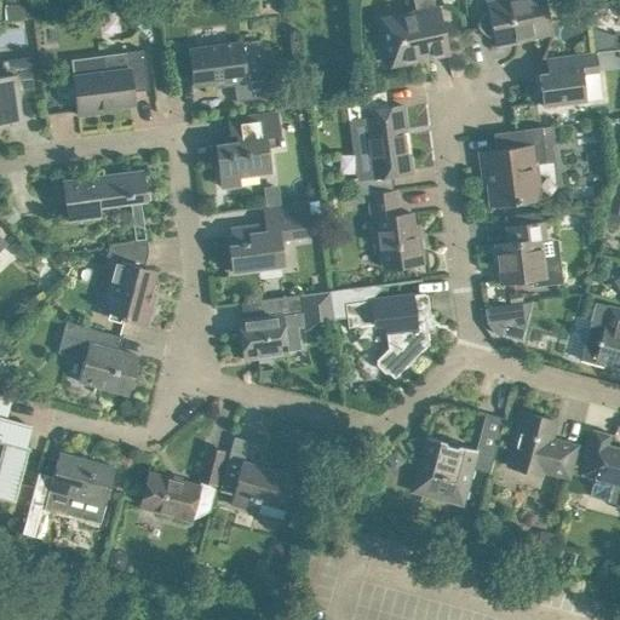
[(158,0),(155,0),(148,1),(150,17),(160,16),(158,0)]
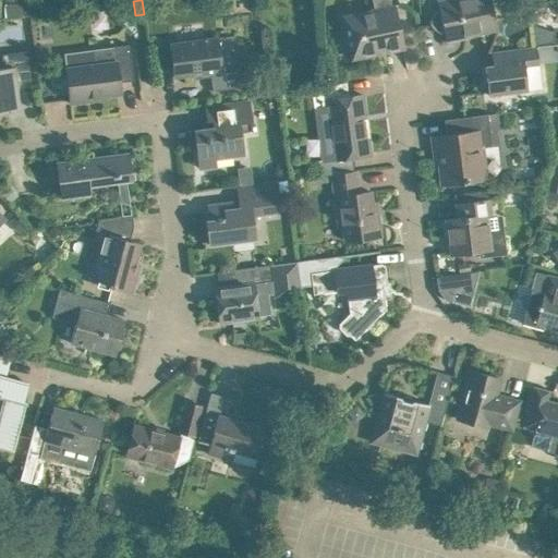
[(403,48),(393,5),(391,7),(389,0),(372,0),(374,10),(343,16),(352,59),(403,48)]
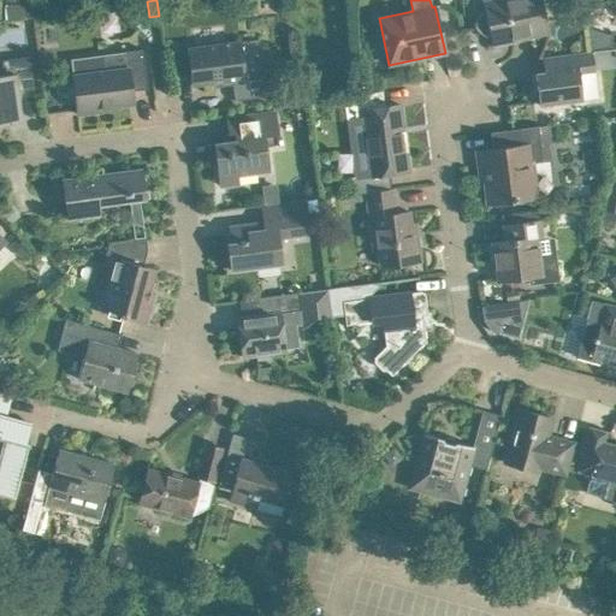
[(549,31),(543,7),(540,0),(501,0),(483,4),(485,12),(480,13),(475,21),(474,23),(474,25),(474,28),(475,30),(478,31),(485,36),(490,35),(492,43),(549,31)]
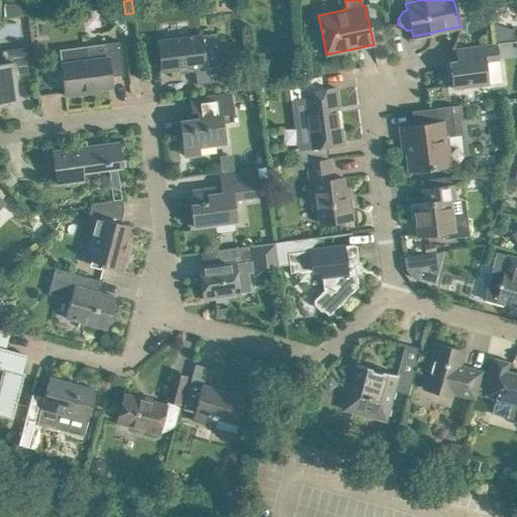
[(54,1),(34,3),(35,13),(55,11),(54,1)]
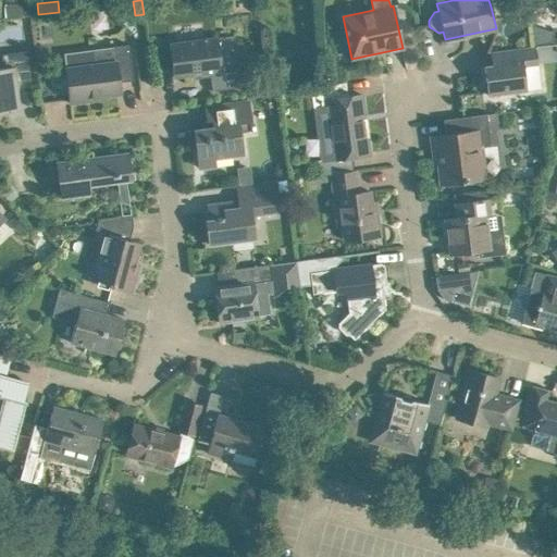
[(21,4),(1,8),(3,19),(22,15),(21,4)]
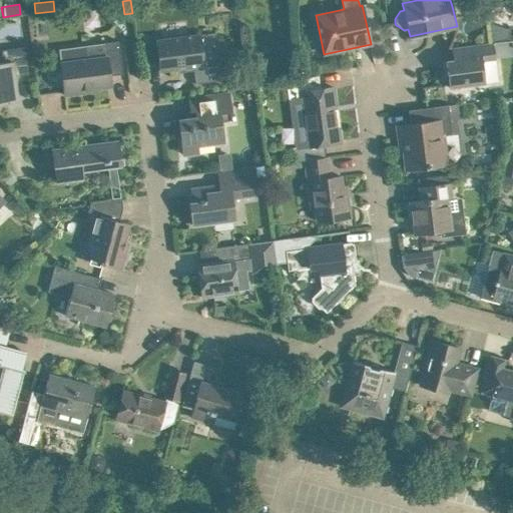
[(508,32),(490,28),(492,43),(495,43),(506,42),(509,41),(508,32)]
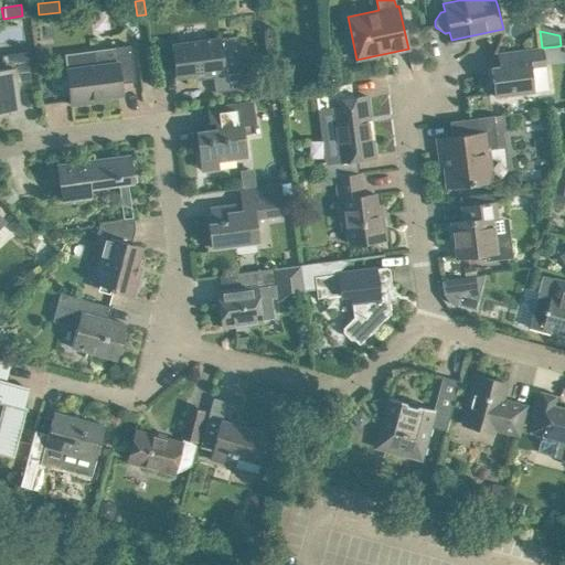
[(244,88),(237,36),(220,39),(220,38),(172,44),(177,78),(206,74),(206,78),(213,77),(215,93),(244,88)]
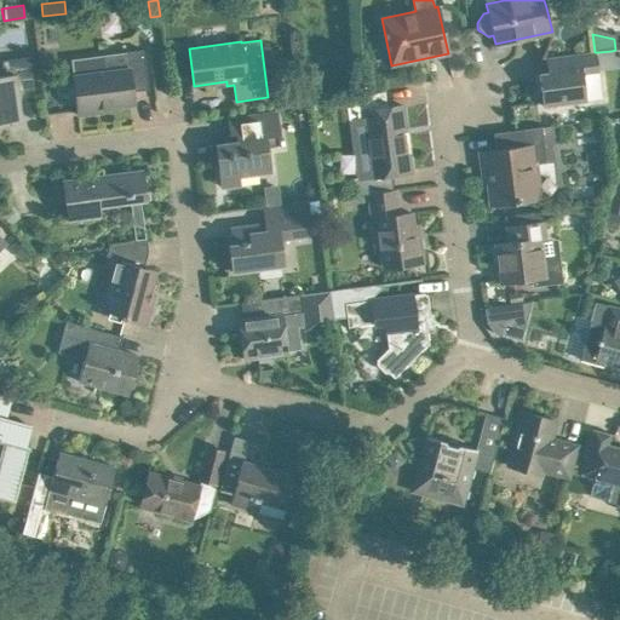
[(148,90),(143,50),(125,52),(126,56),(118,56),(118,57),(104,58),(105,67),(105,72),(73,75),(78,115),(102,113),(101,109),(135,104),(132,91),(148,90)]
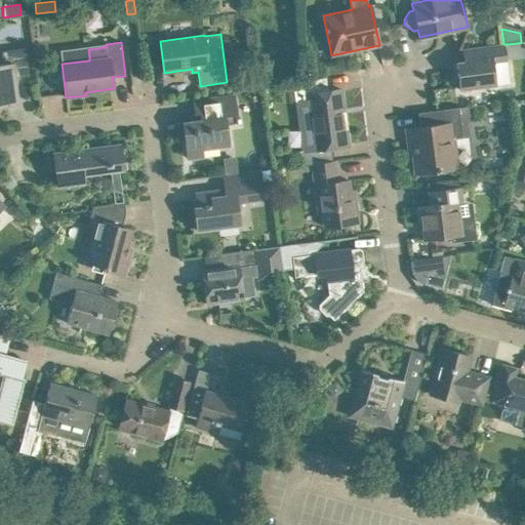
[(465,62),(456,63),(459,90),(480,87),(494,86),(508,84),(506,66),(503,44),(490,46),(462,49),(465,62)]
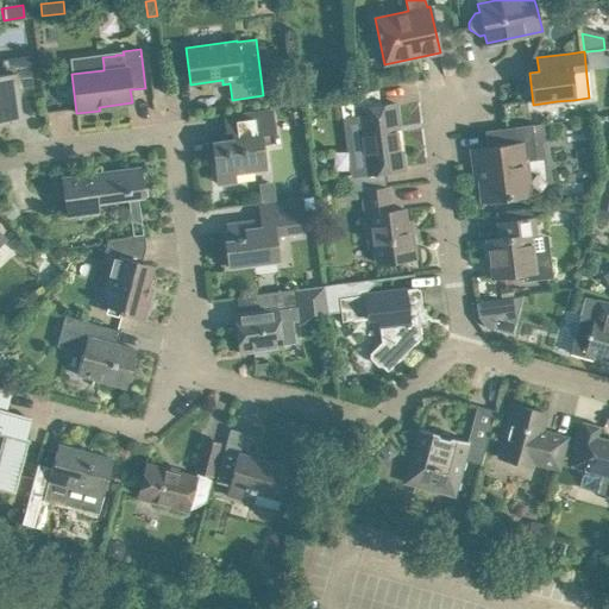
[(0,123),(22,120),(17,89),(33,87),(29,56),(1,60),(4,74),(0,74),(0,123)]
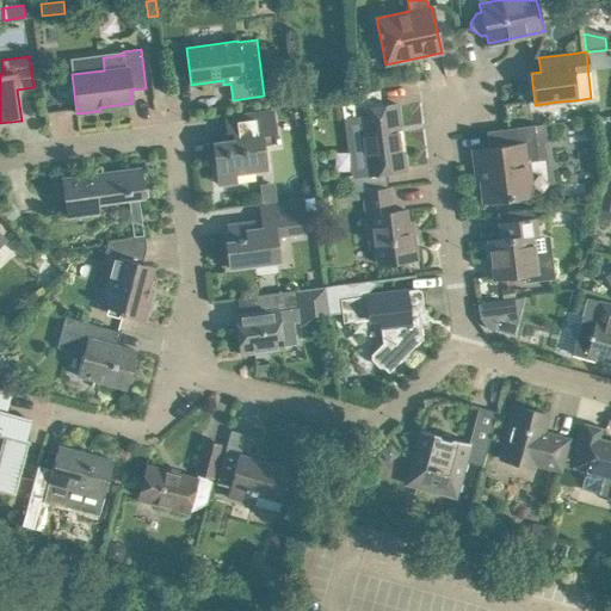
[(405,170),(396,104),(381,106),(378,91),(355,96),(344,97),(346,116),(357,115),(365,176),(405,170)]
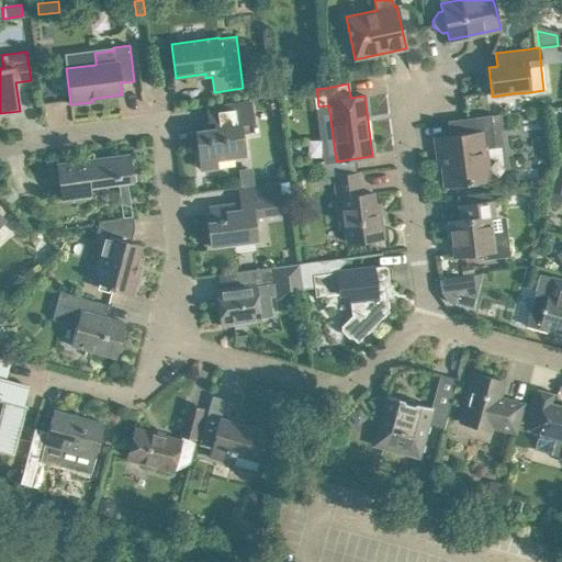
[(243,157),(240,134),(253,133),(249,102),(228,104),(206,108),(209,122),(214,121),(215,128),(195,131),(201,170),(215,168),(214,160),(243,157)]
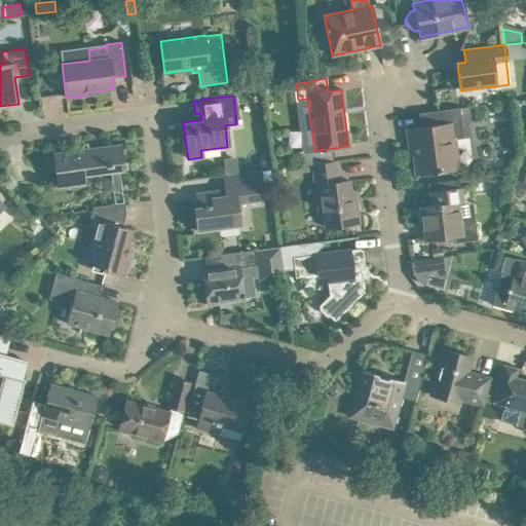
[(452,168),(448,141),(463,139),(459,108),(418,113),(420,127),(410,128),(416,174),(452,168)]
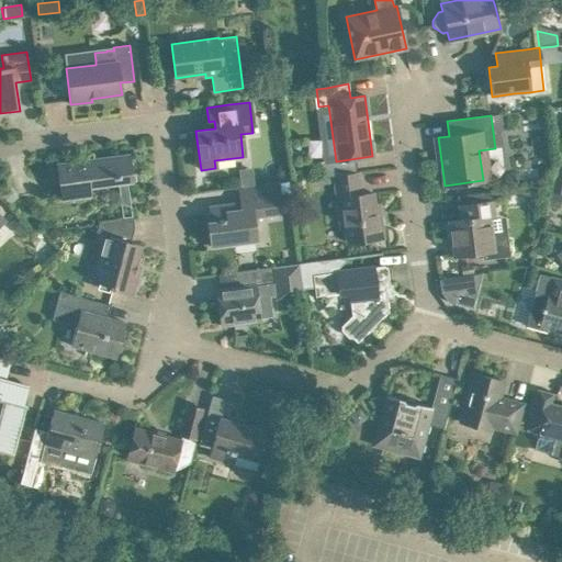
[(136,180),(135,173),(132,173),(130,155),(56,165),(60,191),(74,189),(75,197),(89,195),(88,187),(115,183),(117,199),(130,198),(127,182),(136,180)]
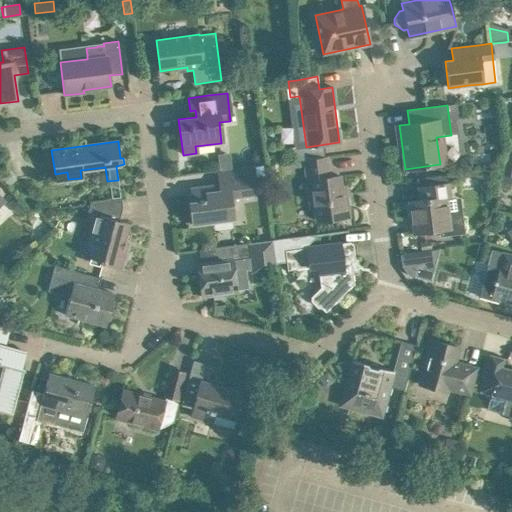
[(343,199),(340,176),(329,177),(326,158),(302,161),(305,182),(309,182),(315,222),(329,219),(349,217),(347,199),(343,199)]
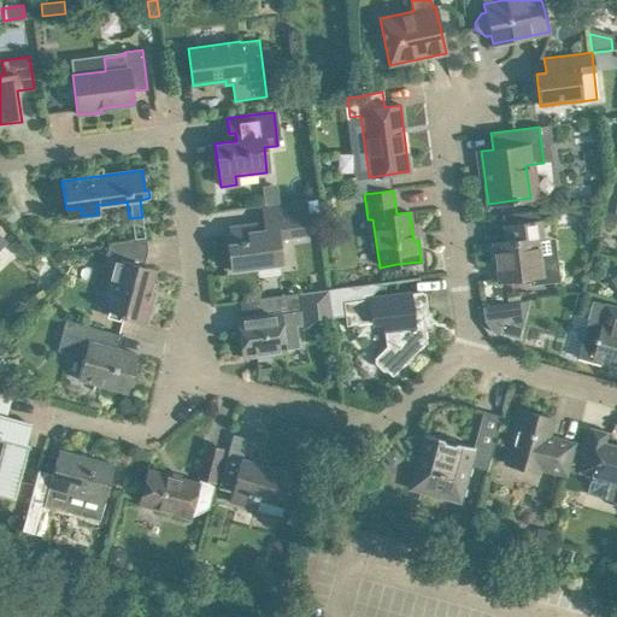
[(616,198),(606,197),(603,210),(616,213),(616,206),(616,198)]
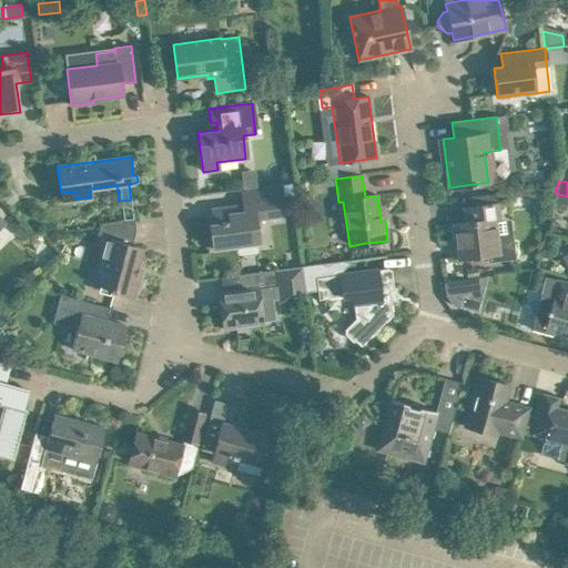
[(293,184),(284,185),(285,199),(294,198),(293,184)]
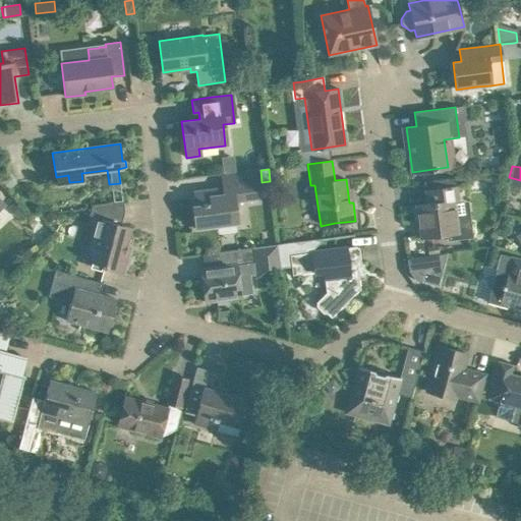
[(234,203),(257,199),(254,171),(220,175),(221,188),(193,191),(195,206),(192,207),(195,229),(236,224),(234,203)]
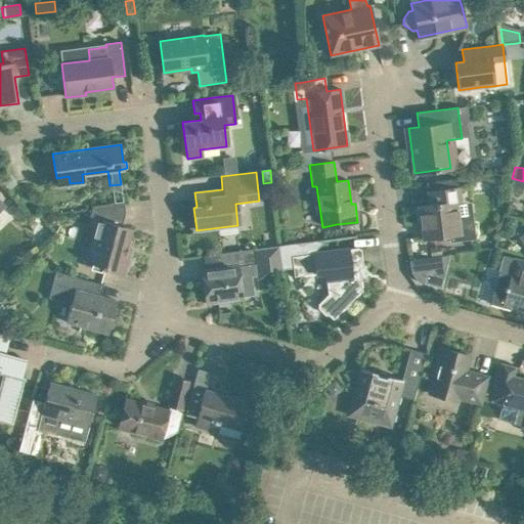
[(10,174),(0,183),(0,184),(6,191),(17,182),(10,174)]
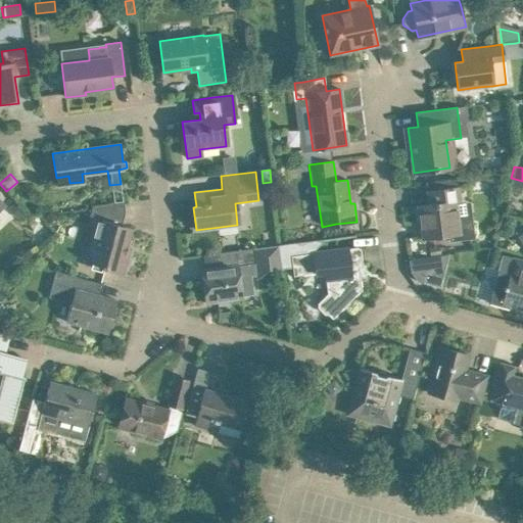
[(449,180),(432,182),(433,190),(450,188),(449,180)]
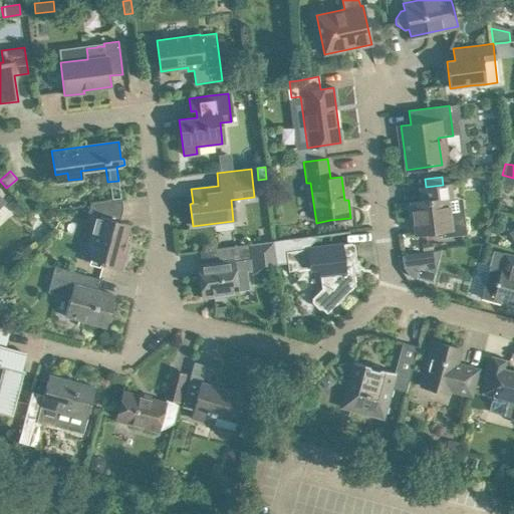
[(502,177),(499,187),(509,190),(512,179),(502,177)]
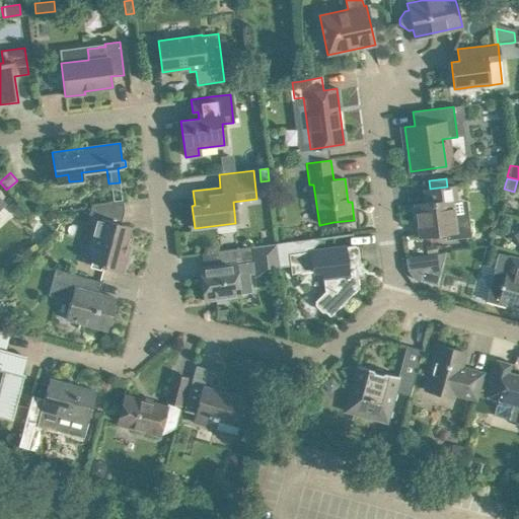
[(470,236),(467,212),(453,214),(451,201),(457,200),(455,186),(423,190),(425,203),(415,204),(419,236),(445,233),(446,239),(470,236)]
